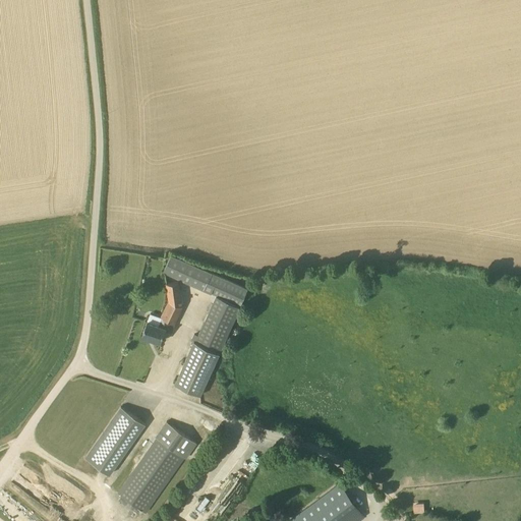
[(247,289),(171,254),(163,272),(216,295),(240,305),(247,289)]
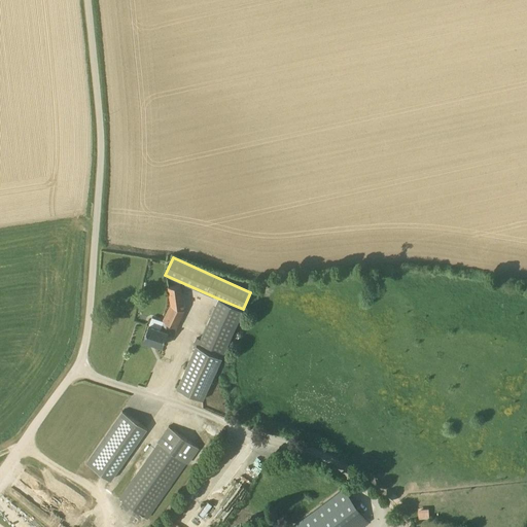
[(182,311),(183,303),(181,284),(168,286),(171,305),(160,328),(148,324),(144,340),(162,346),(165,336),(172,338),(175,327),(182,311)]
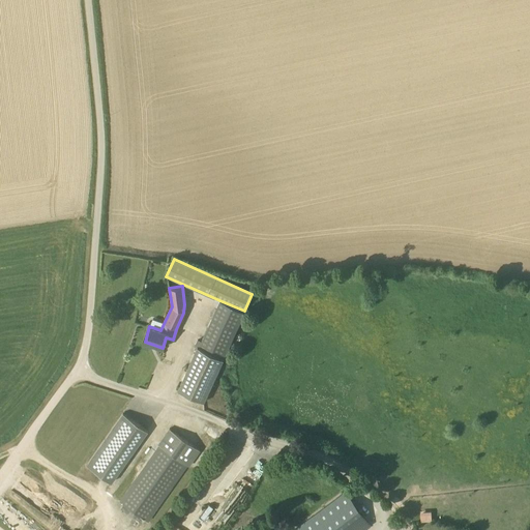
[(223,357),(243,311),(218,300),(199,347),(223,357)]
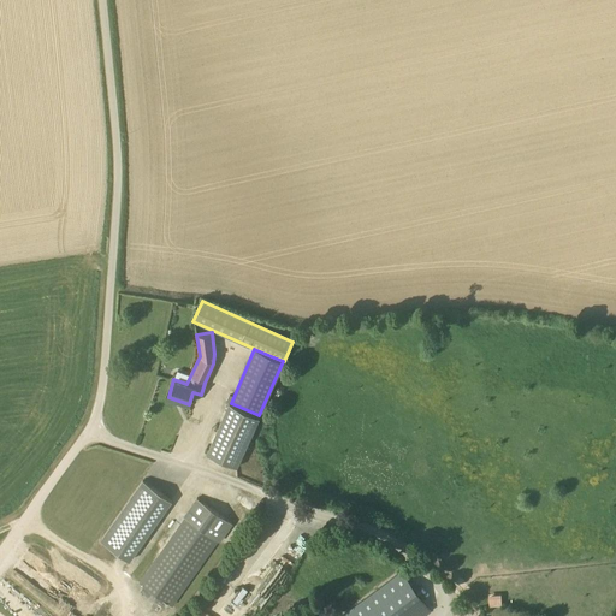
[(230,404),(207,455),(236,467),(259,416),(230,404)]
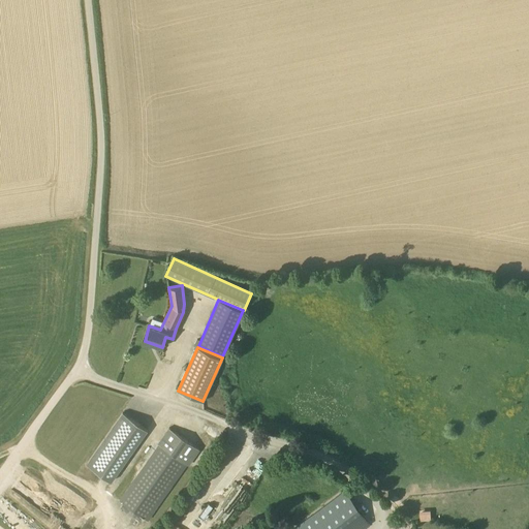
[(147,430),(123,412),(87,465),(111,481),(147,430)]
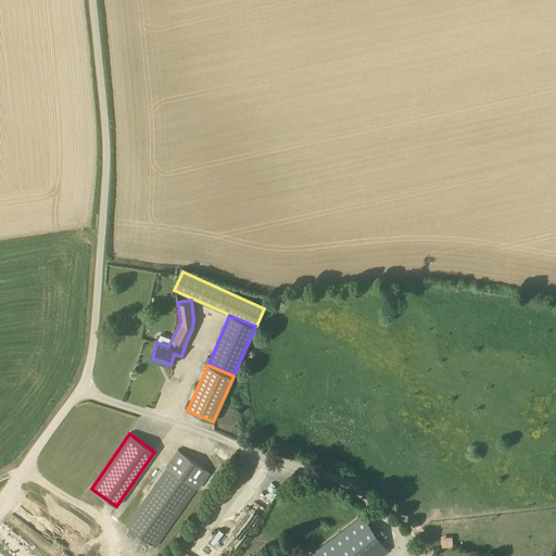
[(207,471),(179,452),(126,526),(154,546),(207,471)]
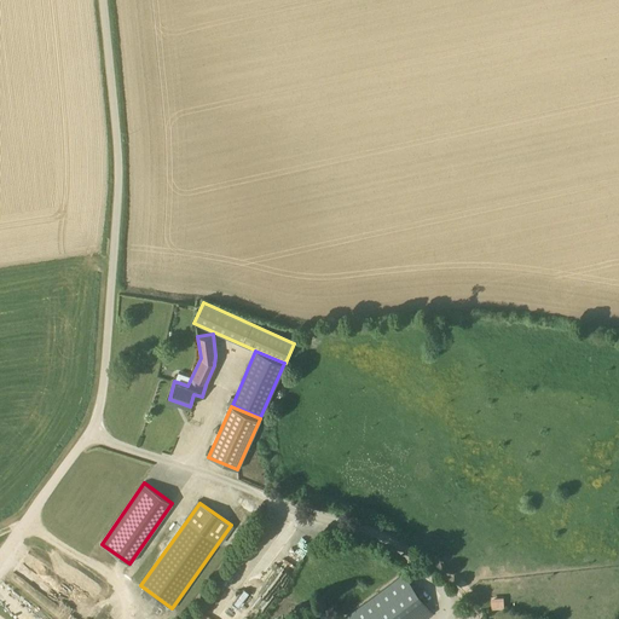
[(404,574),(342,618),(423,618),(433,613),(404,574)]
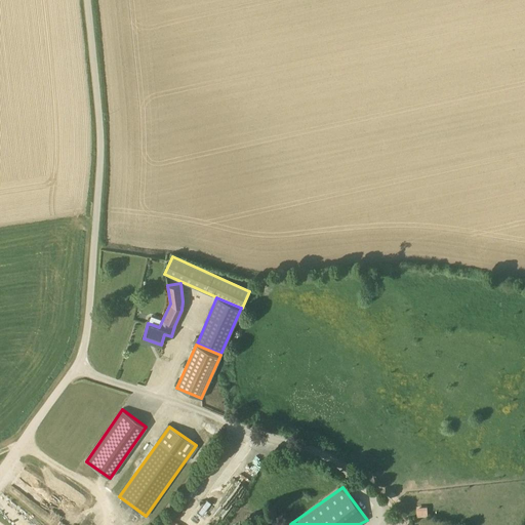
[(416,515),(428,515),(428,506),(416,506),(416,515)]
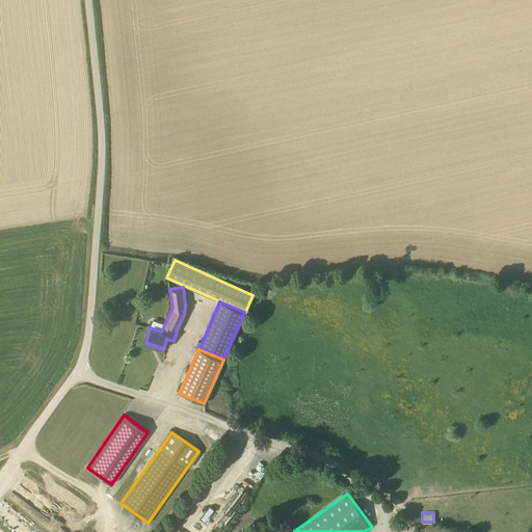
All buildings are outlined.
